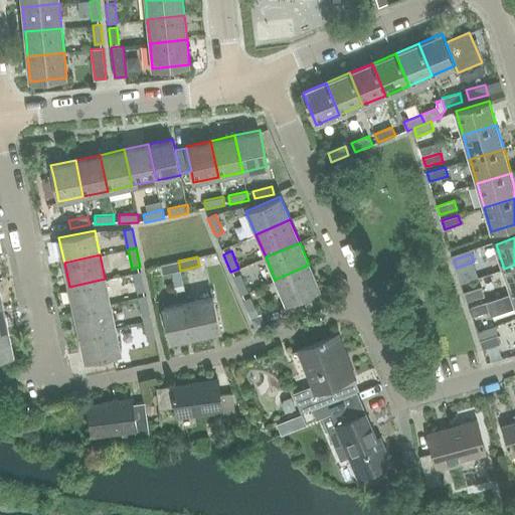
[(163,274),(180,271),(178,261),(161,265),(163,274)]
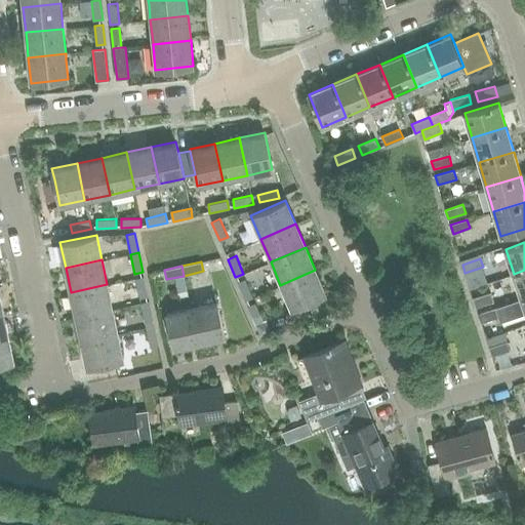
[(290,309),(325,293),(315,270),(280,285),(290,309)]
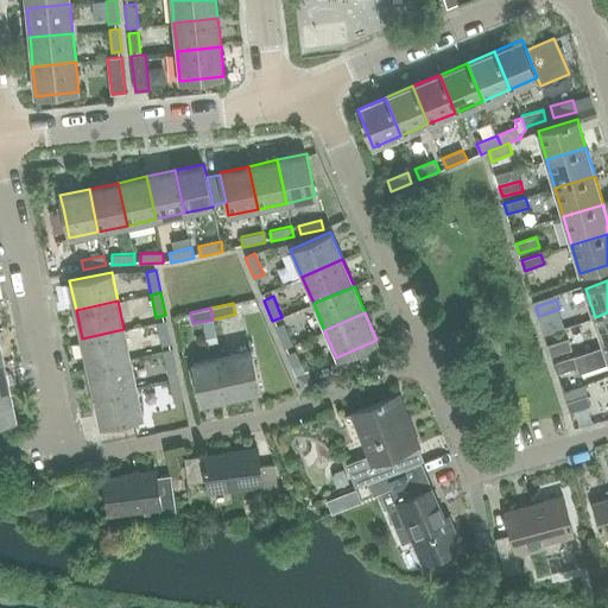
[(607,312),(595,317),(605,346),(607,343),(607,312)]
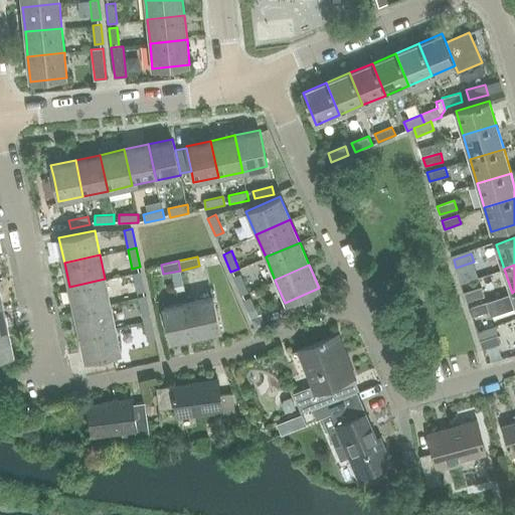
[(146,291),(141,272),(133,274),(137,293),(146,291)]
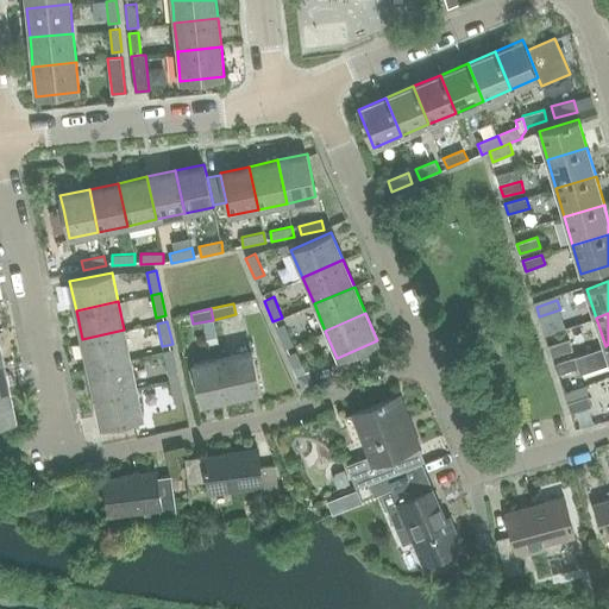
[(294,344),(284,324),(275,327),(284,349),(294,344)]
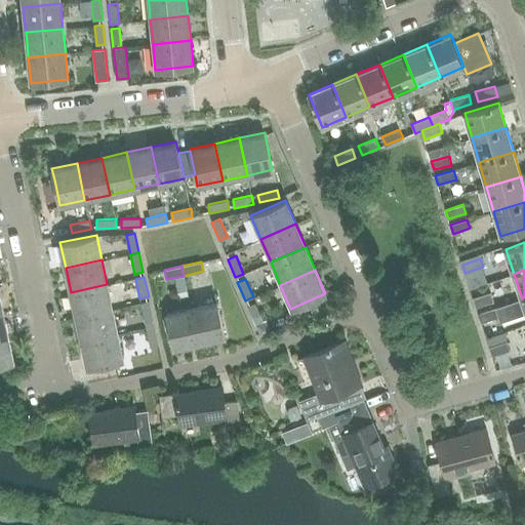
[(107,284),(71,292),(76,317),(112,309),(107,284)]
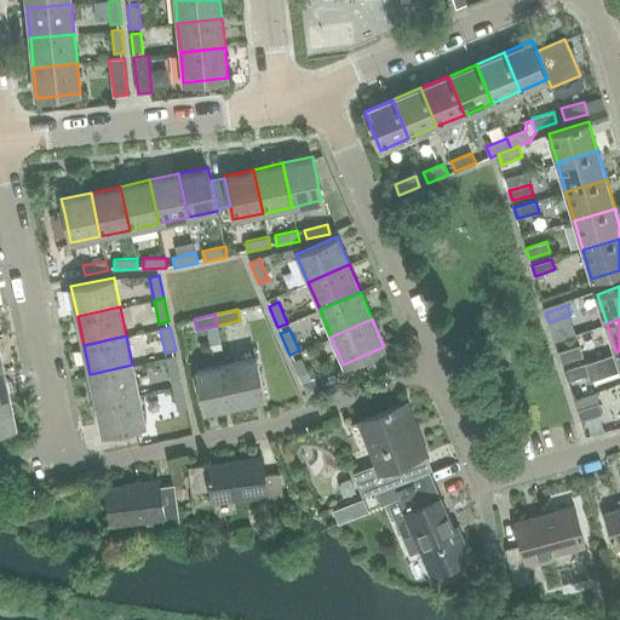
[(560,352),(563,363),(584,356),(580,345),(560,352)]
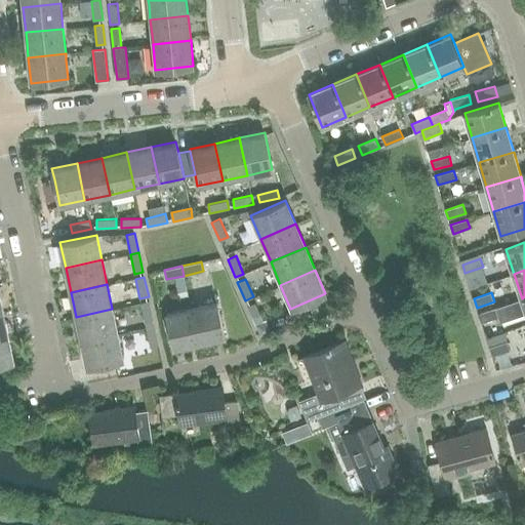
[(524,313),(524,296),(522,298),(495,307),(496,308),(498,317),(500,322),(524,313)]
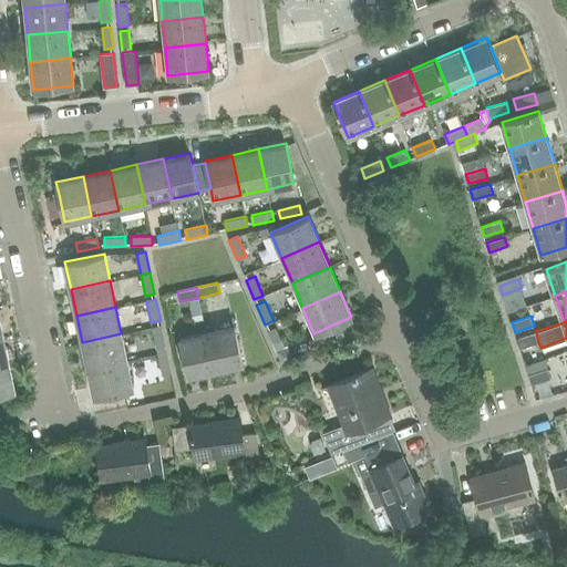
[(156,348),(166,347),(162,325),(152,327),(156,348)]
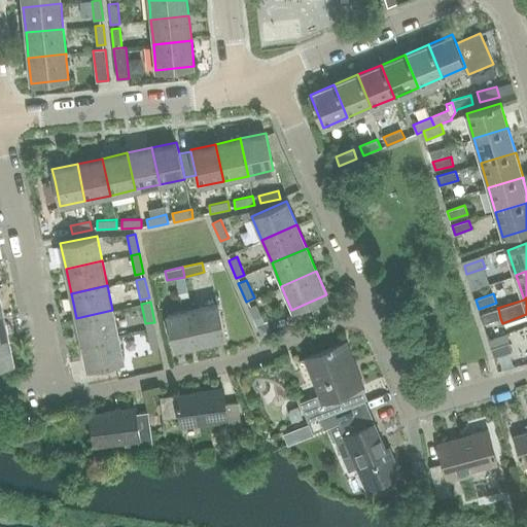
[(218,304),(192,309),(200,344),(225,339),(218,304)]
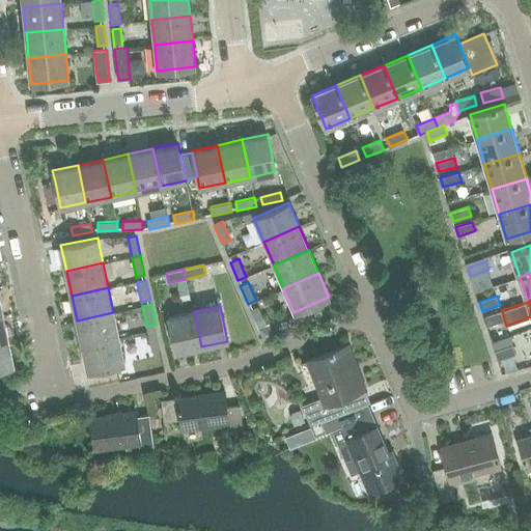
[(267,324),(258,306),(251,309),(258,328),(267,324)]
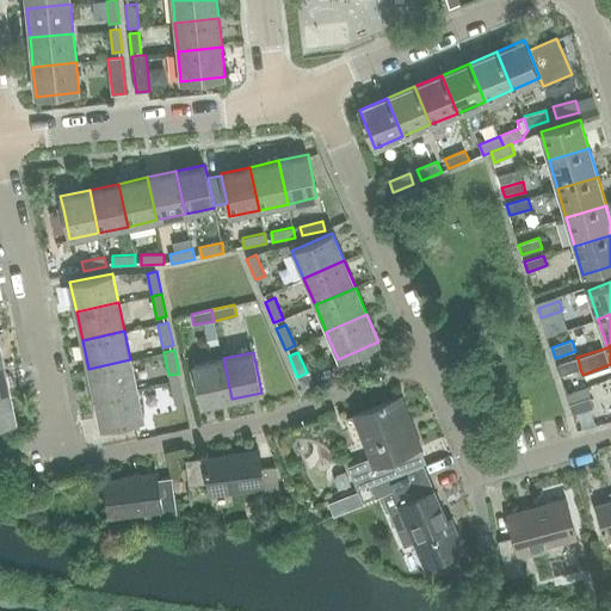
[(202,405),(232,399),(223,358),(193,364),(202,405)]
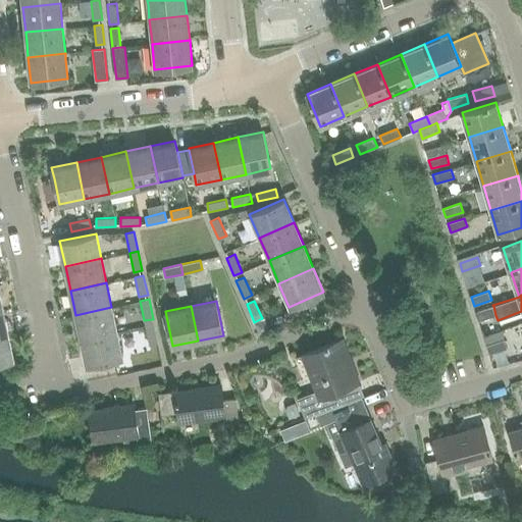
[(493,306),(476,312),(478,320),(496,315),(493,306)]
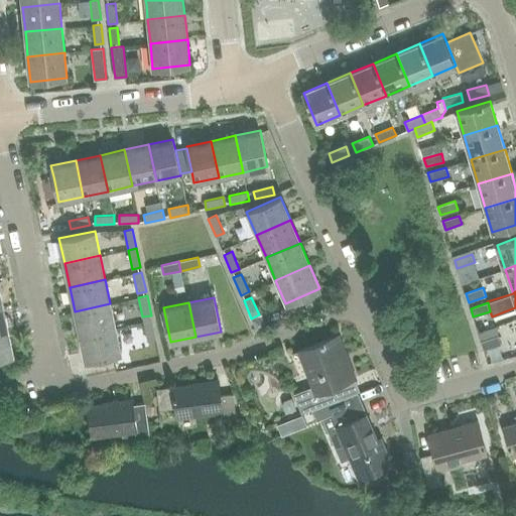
[(75,311),(80,336),(116,329),(110,303),(75,311)]
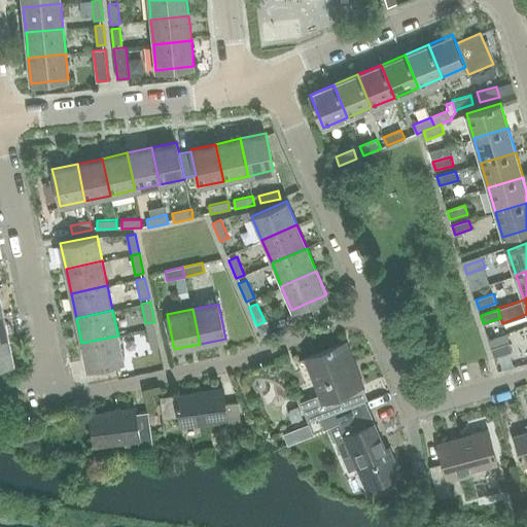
[(0,339),(8,338),(3,313),(0,313),(0,339)]
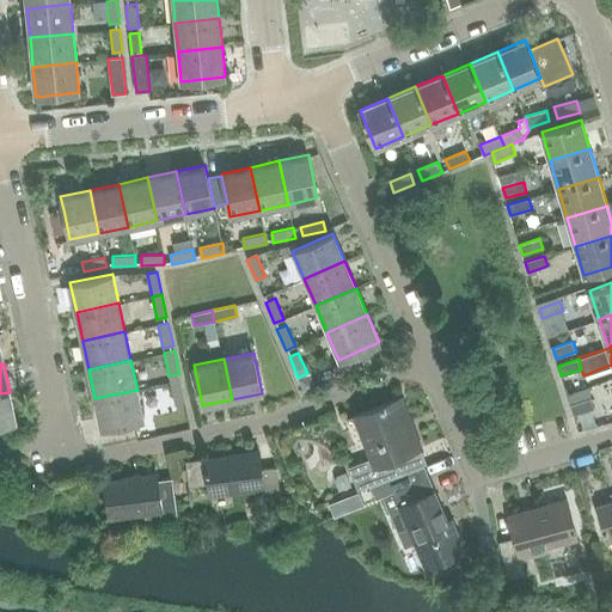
[(181,380),(171,381),(176,404),(185,403),(181,380)]
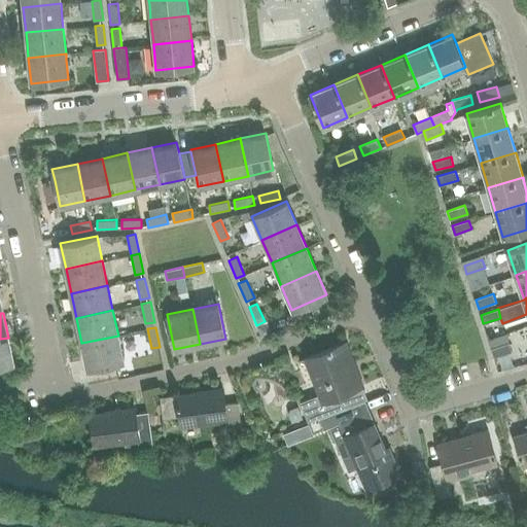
[(88,369),(124,360),(118,336),(81,343),(88,369)]
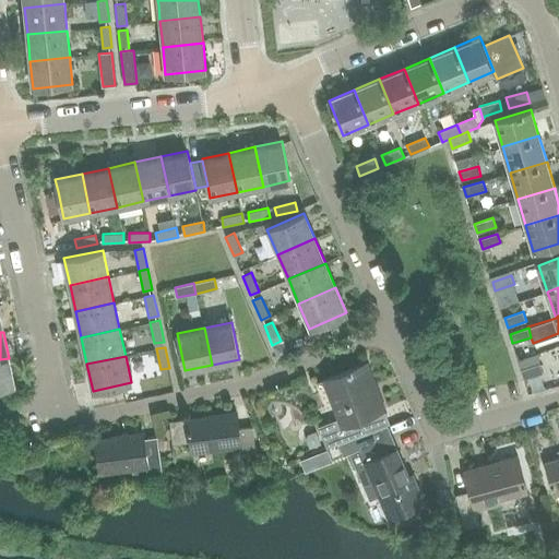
[(0,387),(14,384),(9,358),(0,359),(0,387)]
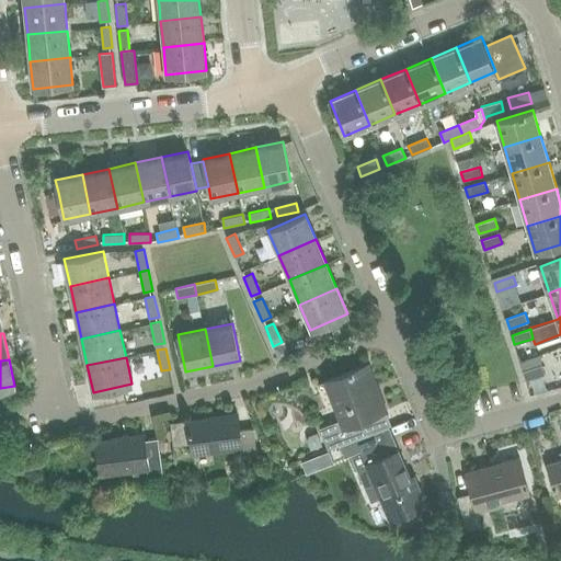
[(365,433),(361,421),(385,411),(367,364),(325,380),(341,420),(320,427),(328,447),(365,433)]
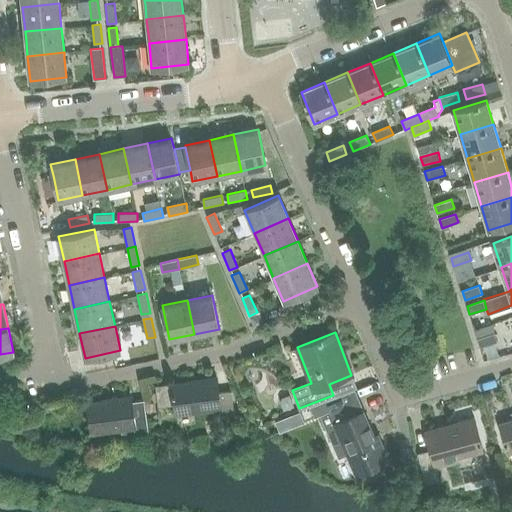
[(497,341),(495,333),(477,339),(480,347),(497,341)]
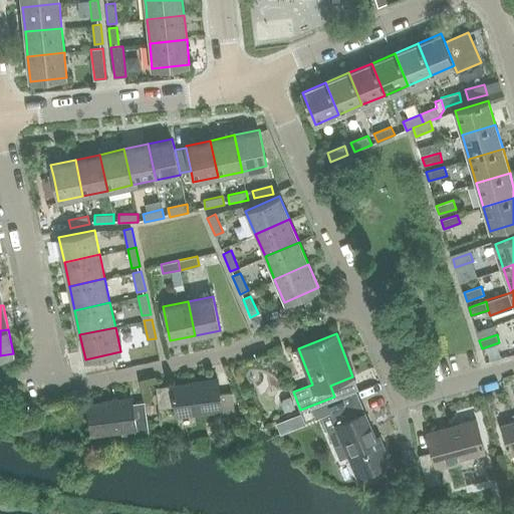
[(198,380),(198,381),(157,387),(159,408),(173,406),(174,414),(219,409),(220,418),(235,417),(232,391),(219,393),(217,377),(198,380)]
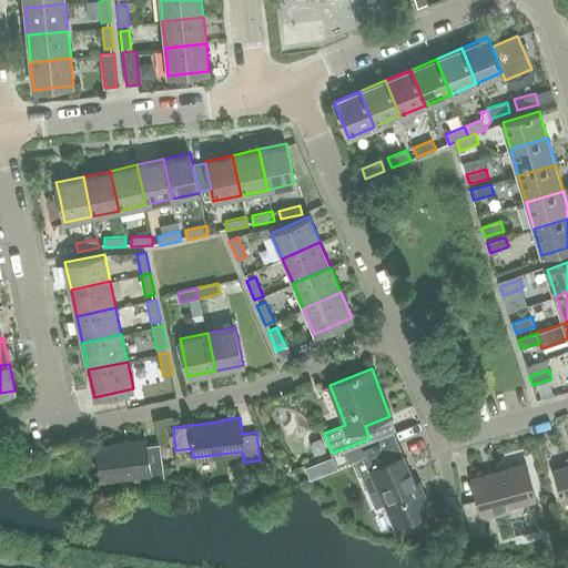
[(394,526),(430,510),(423,492),(419,494),(393,432),(345,453),(350,463),(355,459),(375,507),(385,504),(394,526)]
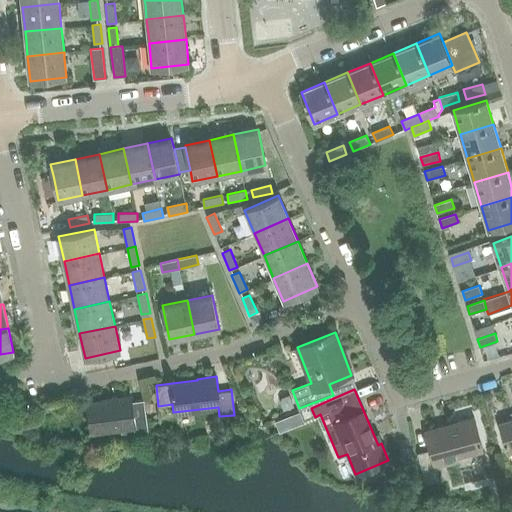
[(129,395),(111,397),(112,398),(87,401),(91,431),(132,426),(134,436),(147,435),(143,400),(130,401),(129,395)]
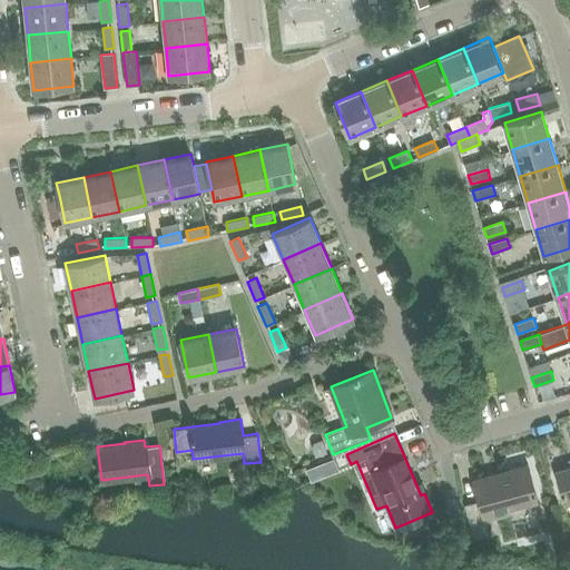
[(474,538),(489,534),(484,520),(509,513),(508,510),(537,502),(527,465),(507,471),(508,474),(473,484),(478,501),(464,504),(474,538)]
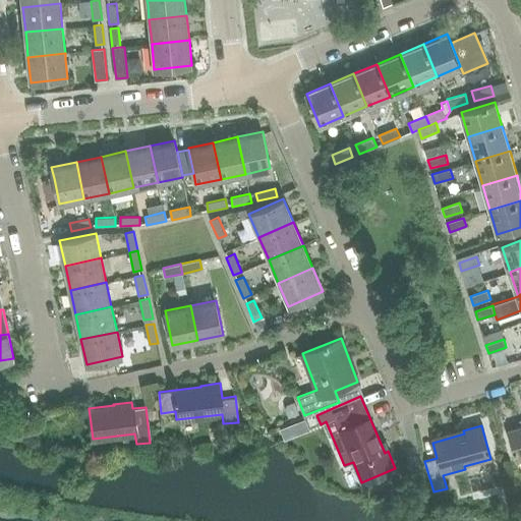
[(520,427),(510,430),(519,462),(520,461),(520,427)]
